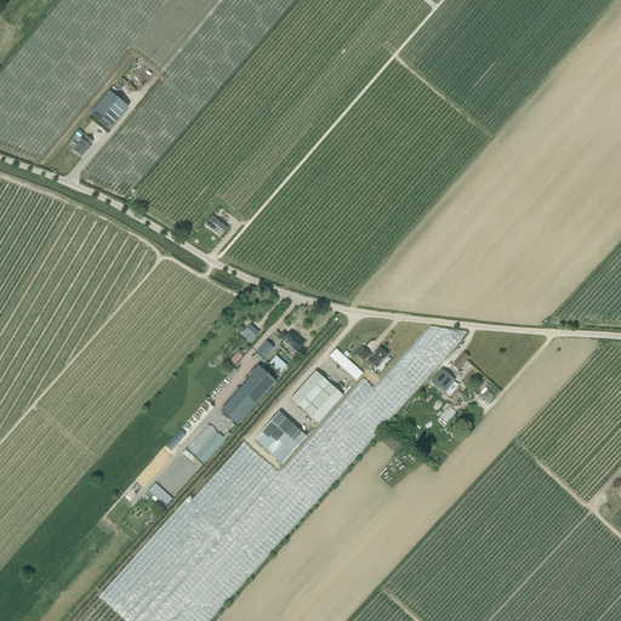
[(123,78),(114,86),(120,91),(127,83),(123,78)]
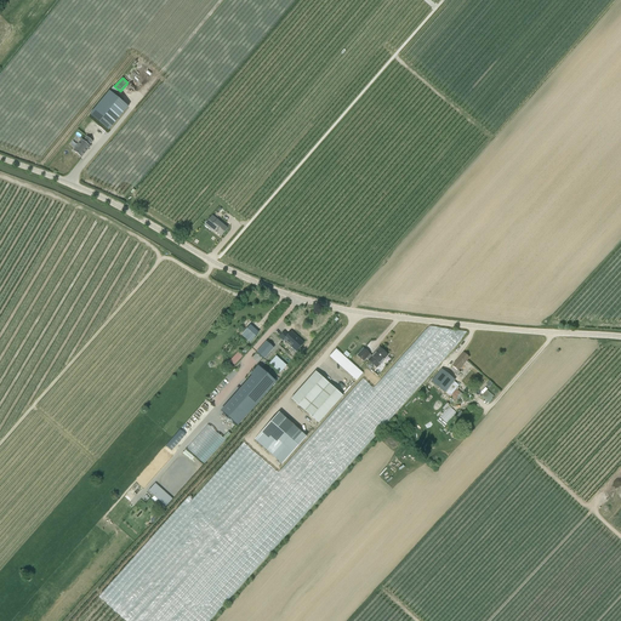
[(108,131),(127,107),(108,91),(89,115),(108,131)]
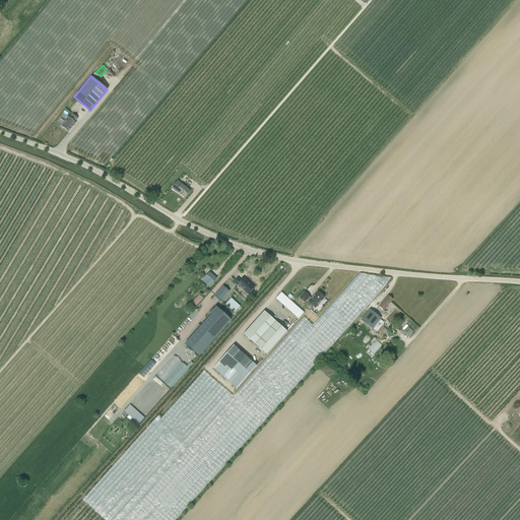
[(65,122),(58,131),(65,137),(72,128),(71,127),(74,123),(69,119),(66,123),(65,122)]
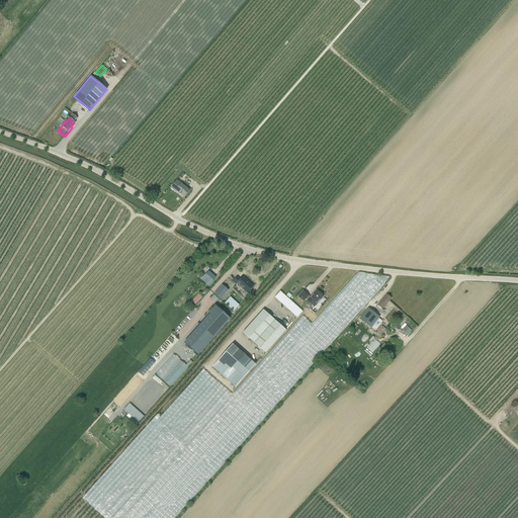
[(184,197),(189,190),(177,180),(170,188),(178,194),(179,193),(184,197)]
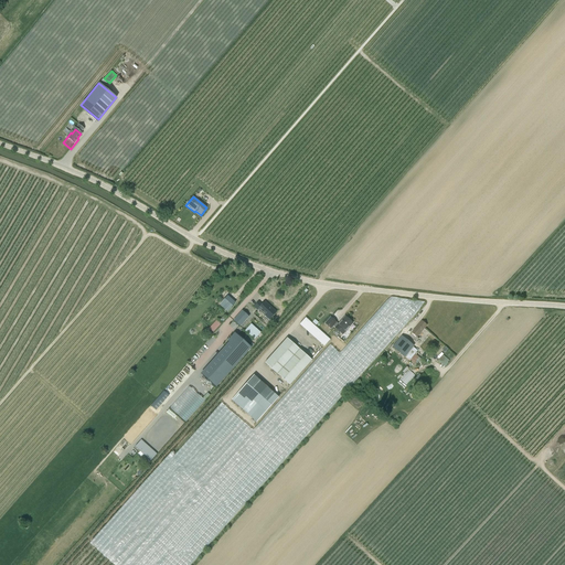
[(129,230),(128,233),(131,234),(128,238),(132,241),(137,233),(129,230)]
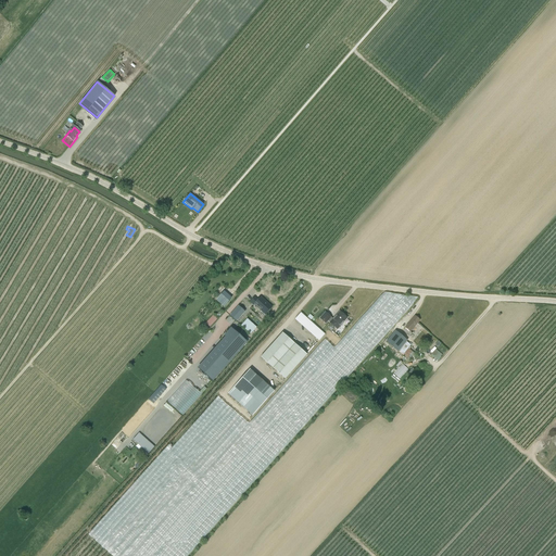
[(277,295),(280,299),(286,291),(282,289),(277,295)]
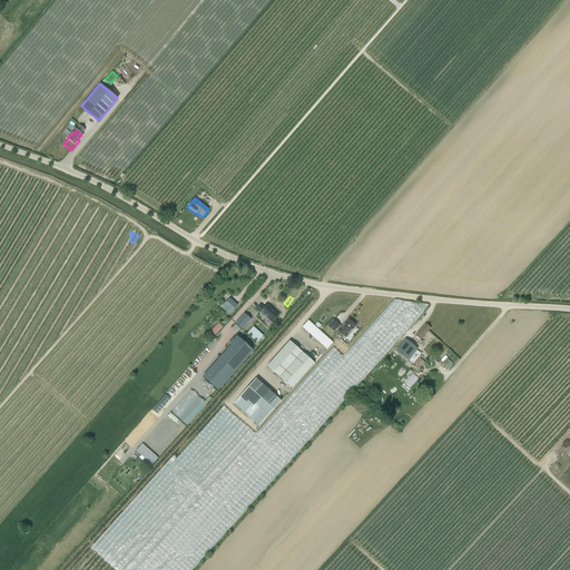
[(222,307),(229,314),(237,305),(229,298),(222,307)]
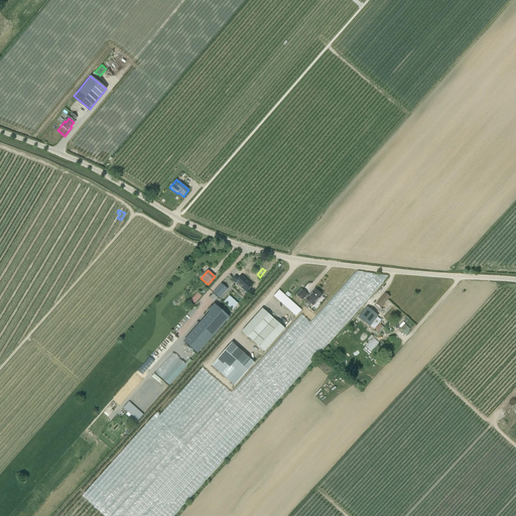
[(236,282),(246,291),(252,285),(242,275),(239,278),(236,275),(232,280),(235,283),(236,282)]
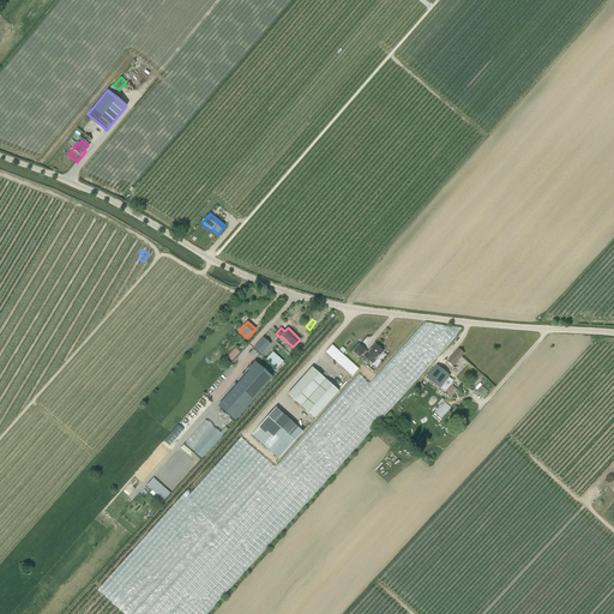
[(264,338),(254,349),(260,355),(270,344),(264,338)]
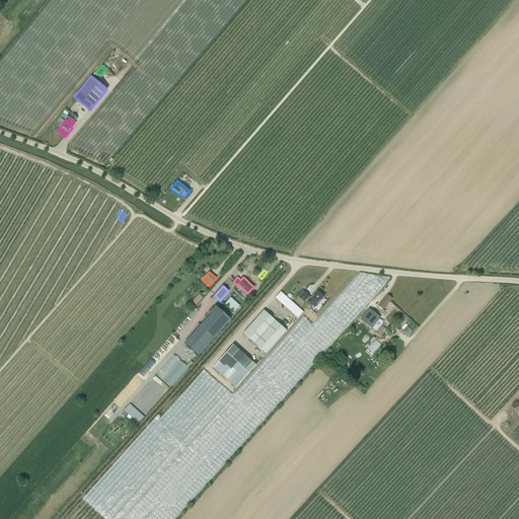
[(314,307),(323,297),(317,291),(310,299),(308,297),(308,296),(303,292),(299,297),(304,302),(306,299),(314,307)]
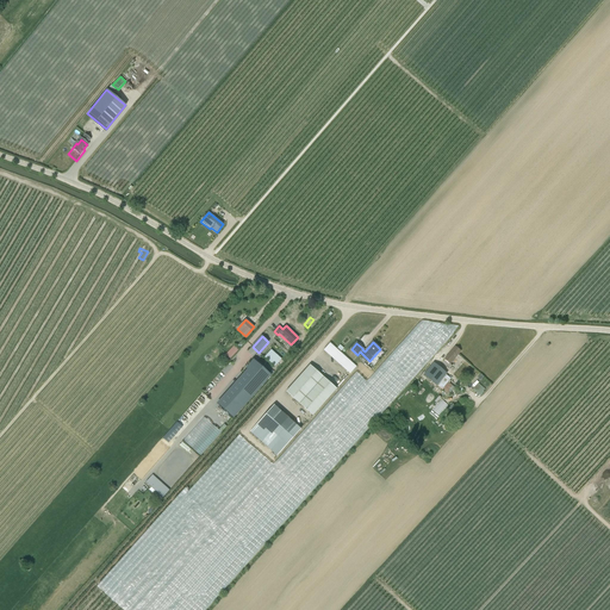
[(330,343),(324,349),(350,373),(356,367),(330,343)]
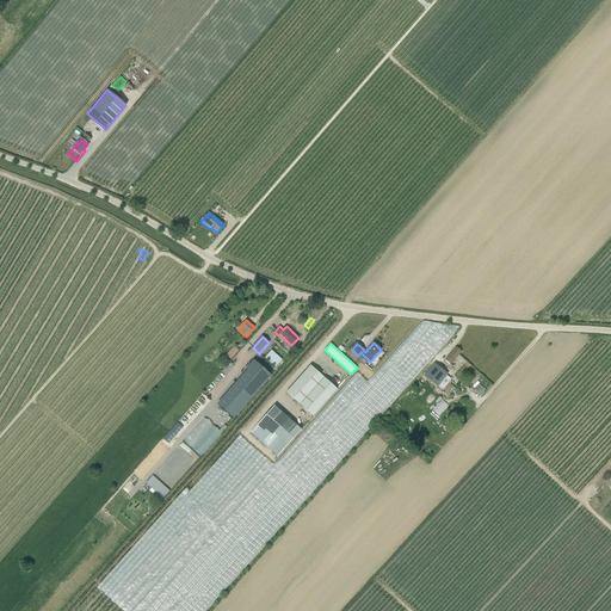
[(226,355),(230,359),(240,351),(235,346),(226,355)]
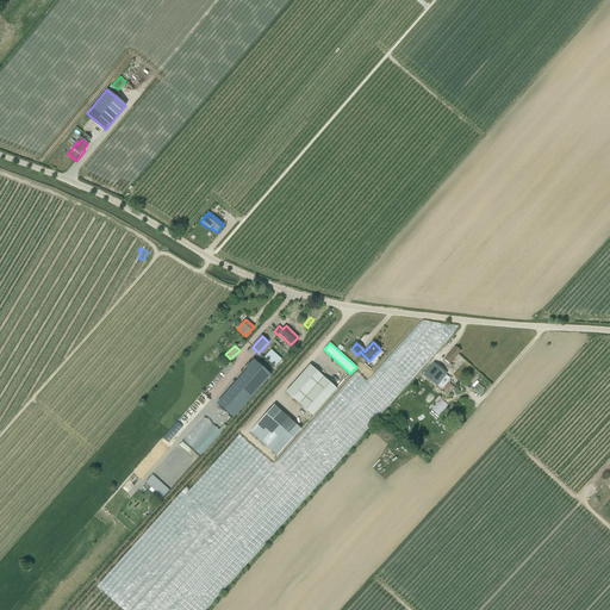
[(444,359),(444,360),(442,362),(447,366),(447,367),(449,369),(452,366),(450,365),(461,352),(455,347),(444,359)]
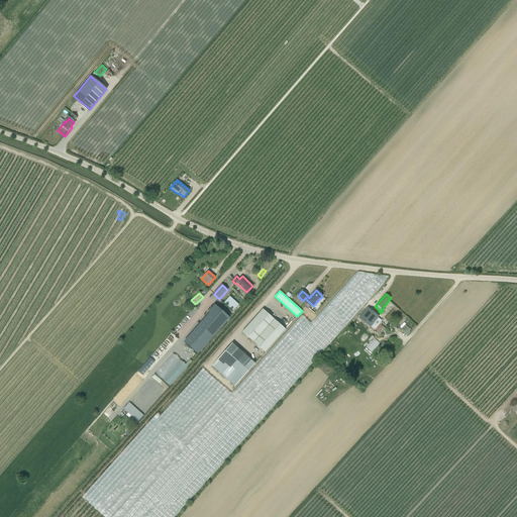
[(229,297),(224,303),(232,310),(238,304),(229,297)]
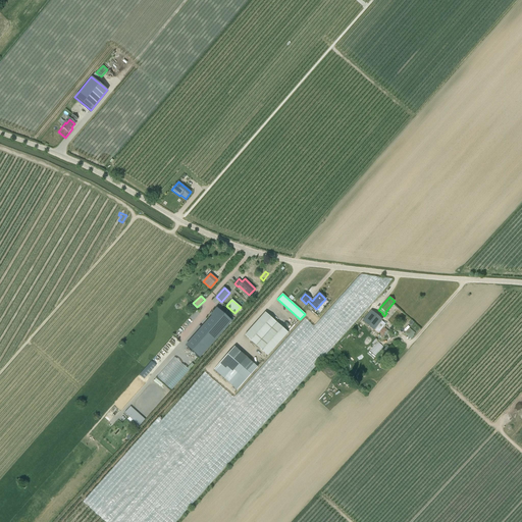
[(195,338),(188,347),(200,358),(207,350),(232,321),(219,310),(212,317),(213,318),(207,325),(195,338)]
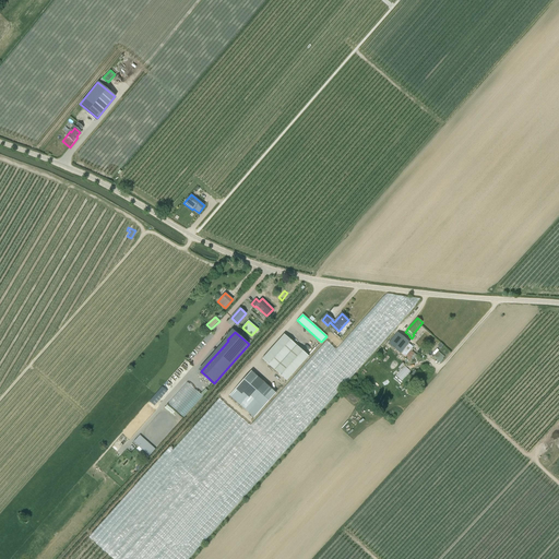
[(388,344),(401,354),(401,353),(408,343),(409,342),(397,332),(388,344)]
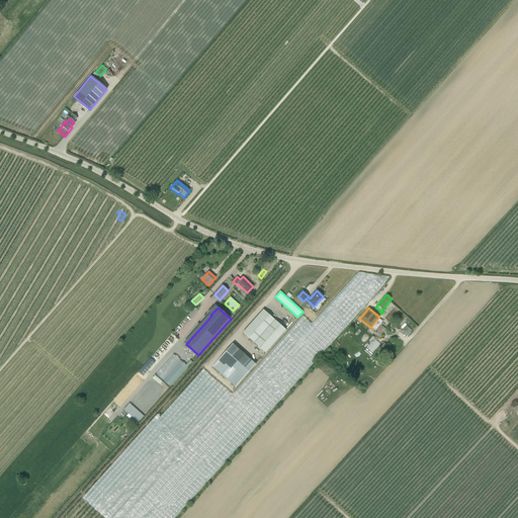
[(265,353),(285,331),(263,310),(243,333),(265,353)]
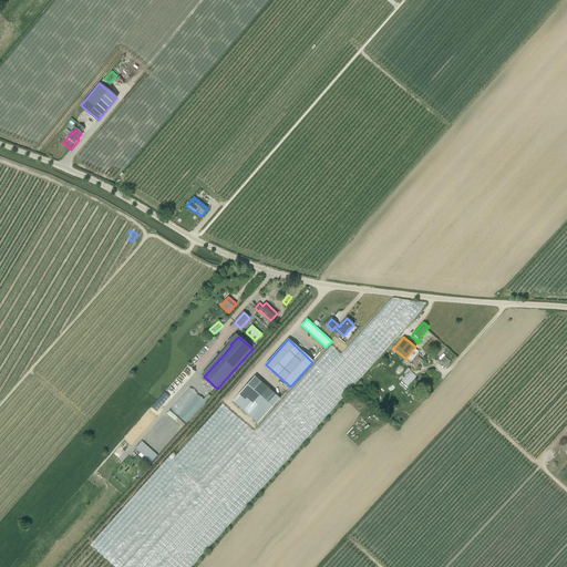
[(420,352),(414,348),(406,358),(418,368),(420,364),(423,360),(416,356),(420,352)]
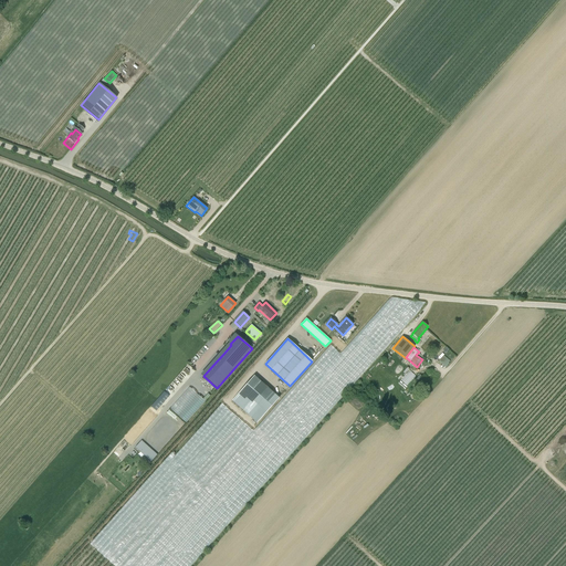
[(200,354),(190,364),(194,367),(203,358),(200,354)]
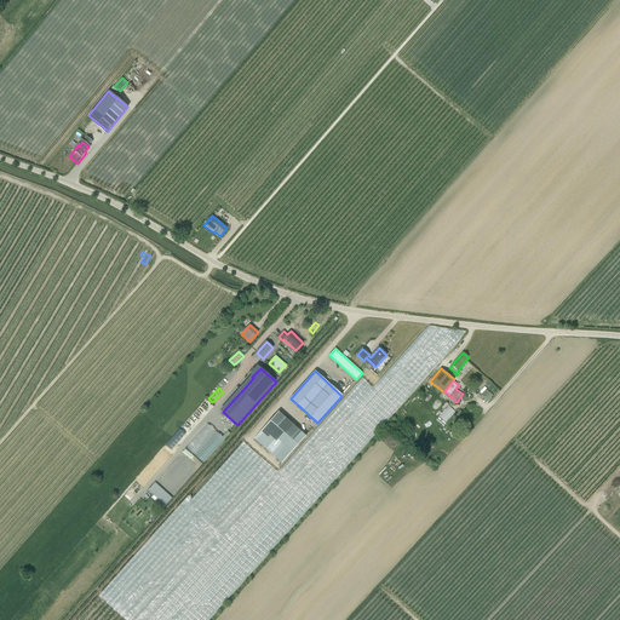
[(493,396),(486,390),(481,396),(488,402),(493,396)]
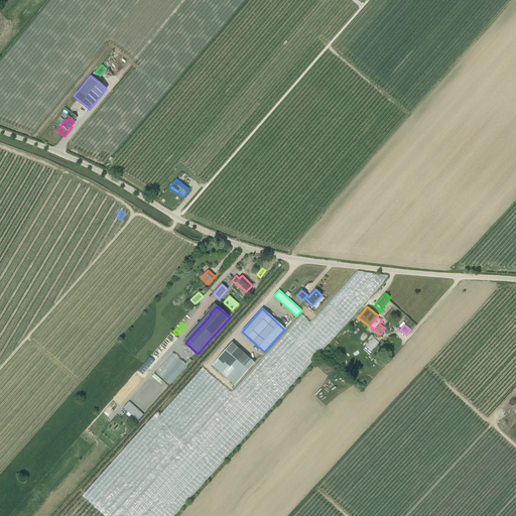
[(254,363),(232,343),(212,366),(234,386),(254,363)]
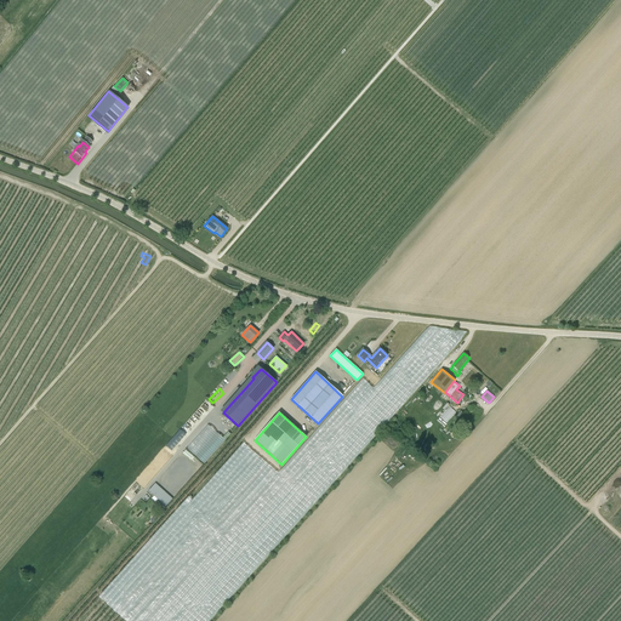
[(208,425),(186,449),(204,465),(226,440),(208,425)]
